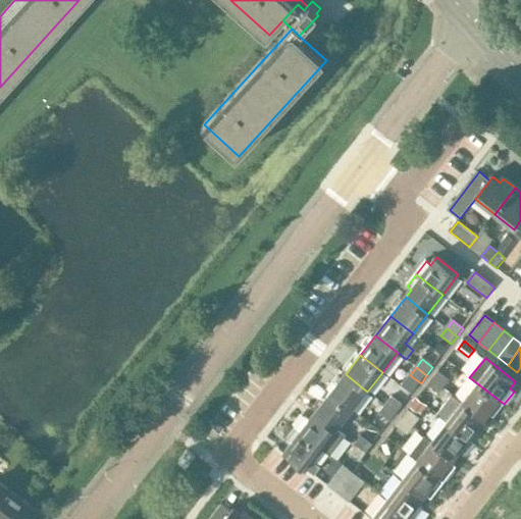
[(433,380),(444,388),(450,380),(439,372),(433,380)]
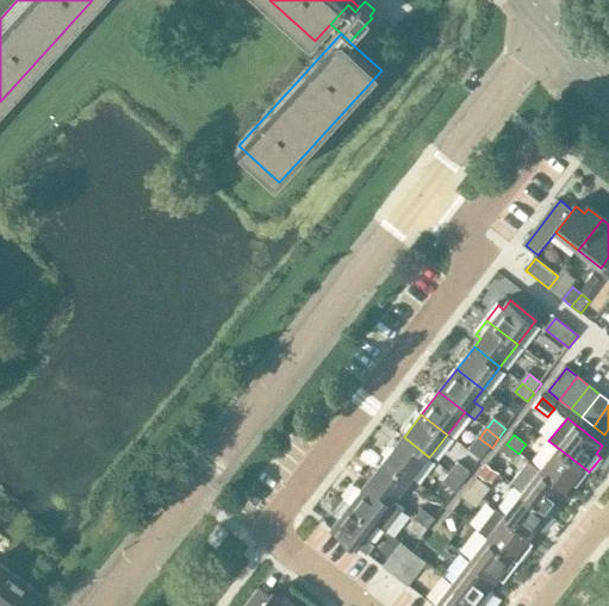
[(386,460),(412,480),(429,457),(404,437),(386,460)]
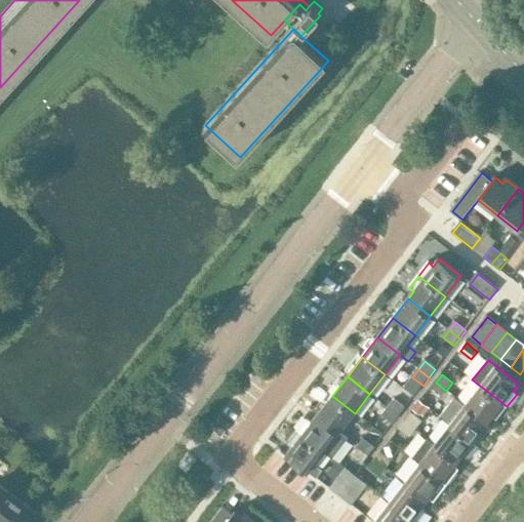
[(430,391),(440,399),(446,391),(436,383),(430,391)]
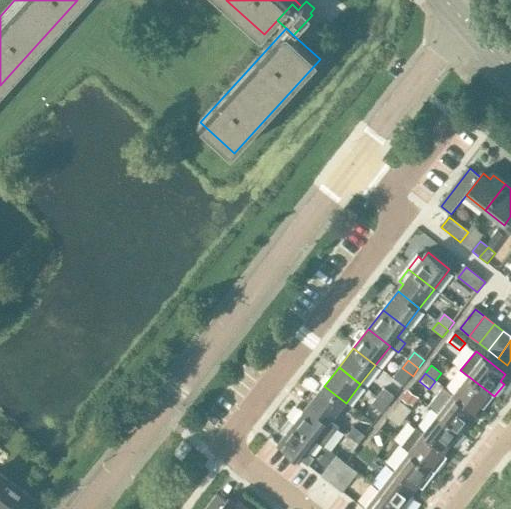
[(454,395),(475,412),(481,405),(485,409),(494,396),(468,376),(454,395)]
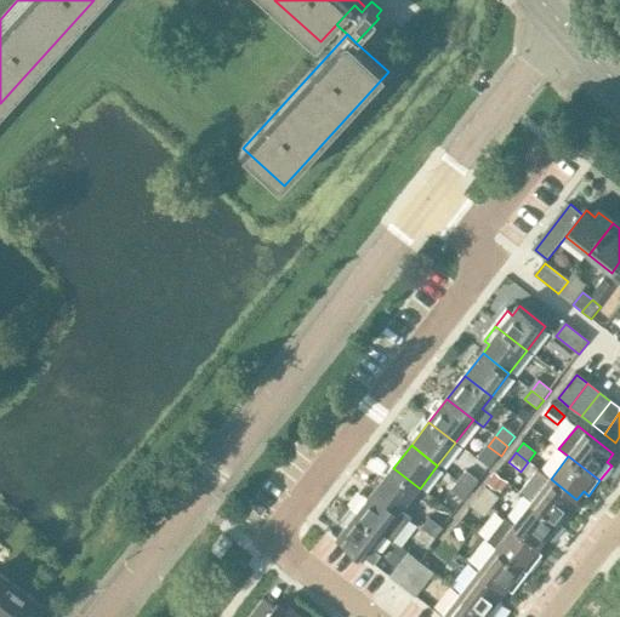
[(375,491),(402,512),(420,489),(393,468),(375,491)]
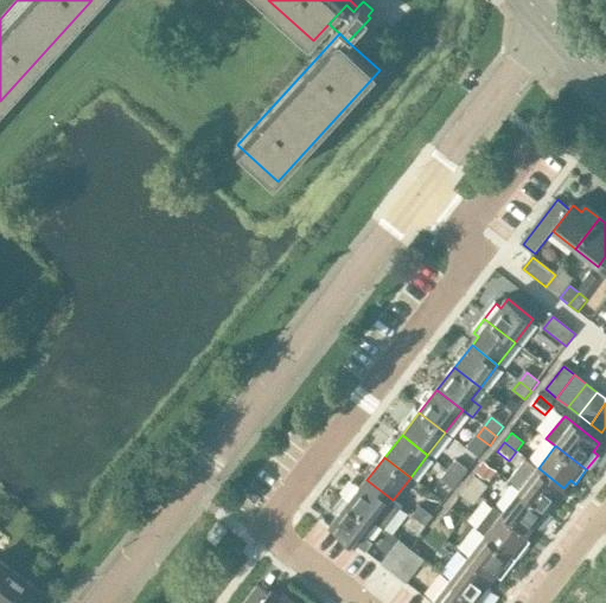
[(509,482),(521,491),(547,511),(563,488),(538,468),(527,460),(509,482)]
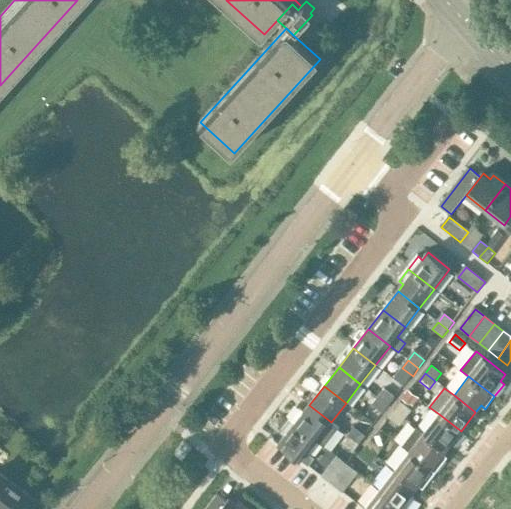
[(378,398),(389,406),(395,399),(384,391),(378,398)]
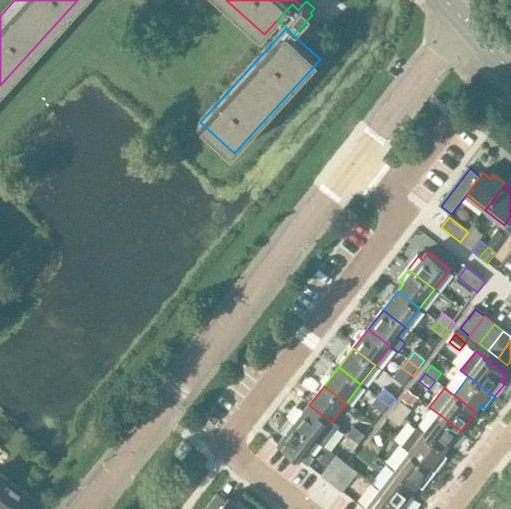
[(373,406),(383,414),(389,406),(378,398),(373,406)]
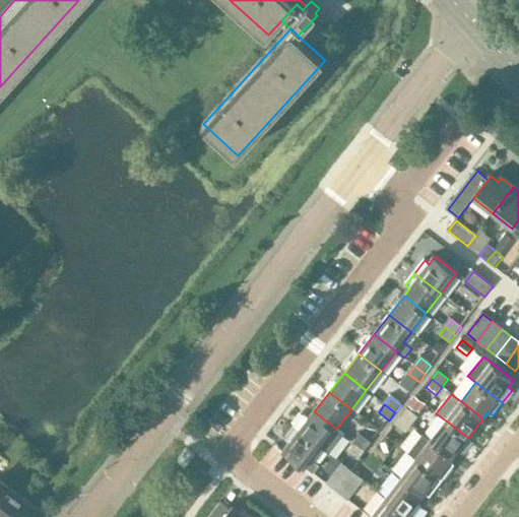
[(401,417),(412,426),(418,418),(407,410),(401,417)]
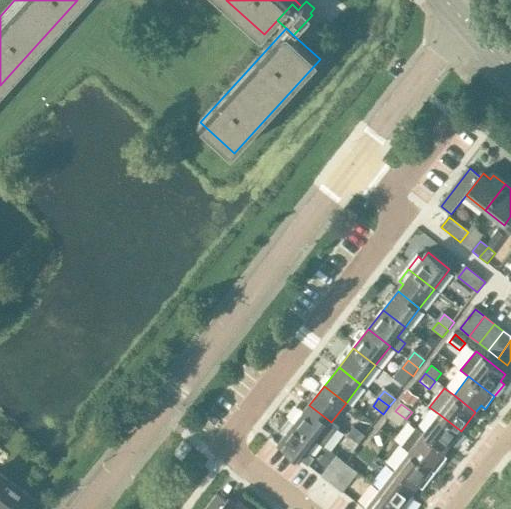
[(290,421),(316,441),(325,448),(340,429),(331,422),(309,405),(304,412),(300,409),(290,421)]
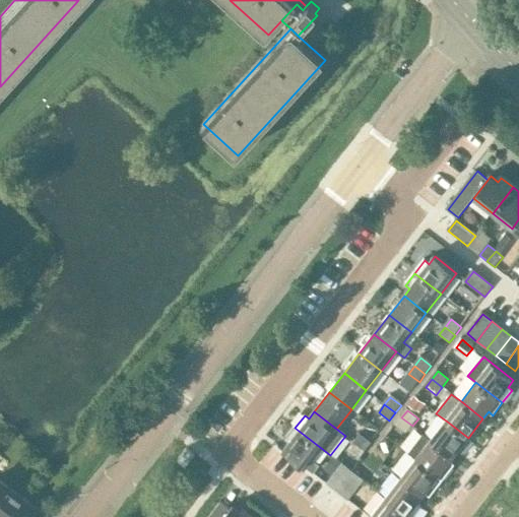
[(395,426),(406,434),(412,426),(401,417),(395,426)]
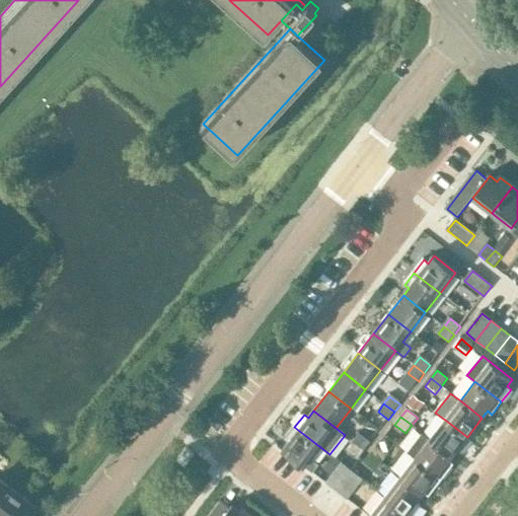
[(445,420),(430,439),(452,456),(467,437),(445,420)]
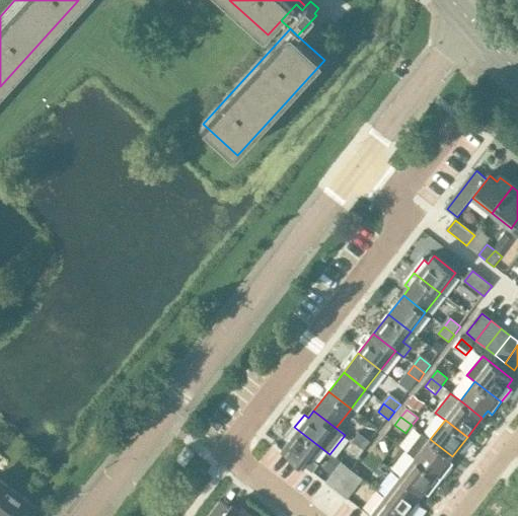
[(283,450),(305,466),(313,472),(319,465),(311,459),(320,447),(294,427),(285,439),(289,442),(283,450)]
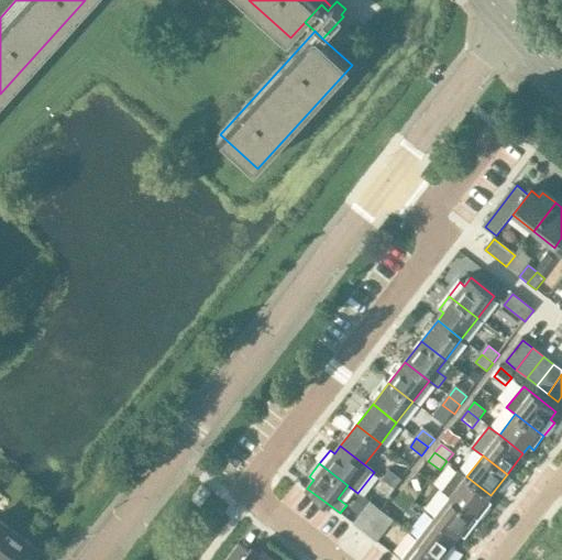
[(442,492),(450,497),(480,520),(489,506),(485,503),(491,495),(466,476),(459,471),(442,492)]
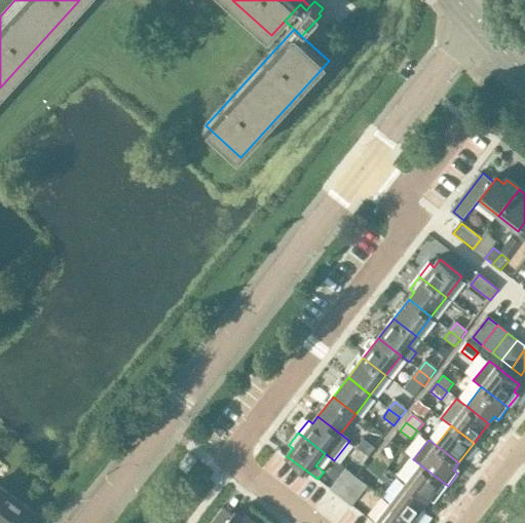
[(359,448),(369,456),(375,449),(365,441),(359,448)]
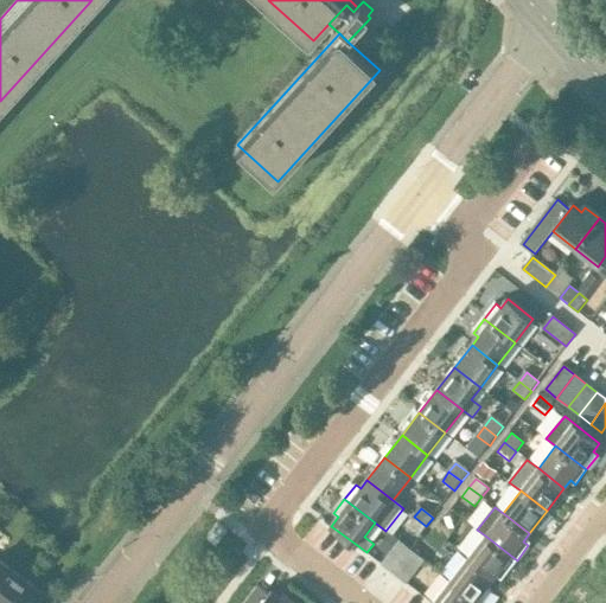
[(407,526),(419,536),(426,526),(414,517),(407,526)]
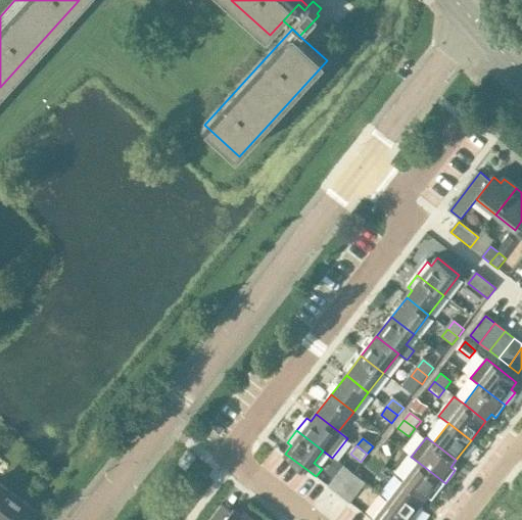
[(374,459),(384,467),(390,460),(380,452),(374,459)]
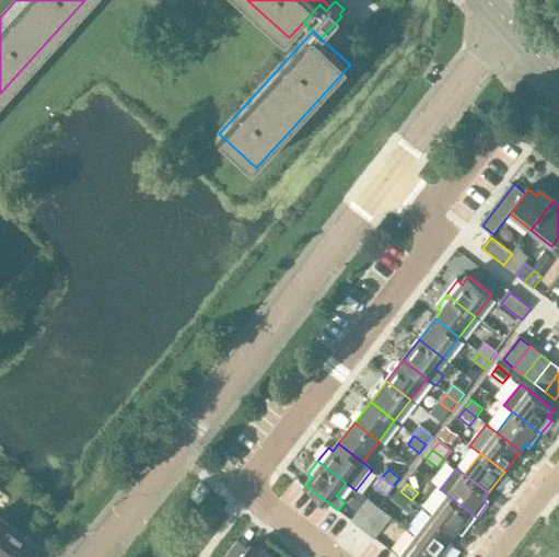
[(210,491),(201,485),(199,487),(191,498),(200,505),(210,491)]
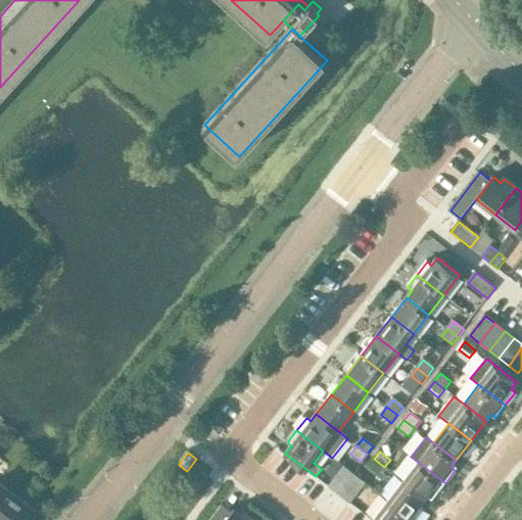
[(368,467),(378,475),(384,467),(374,459),(368,467)]
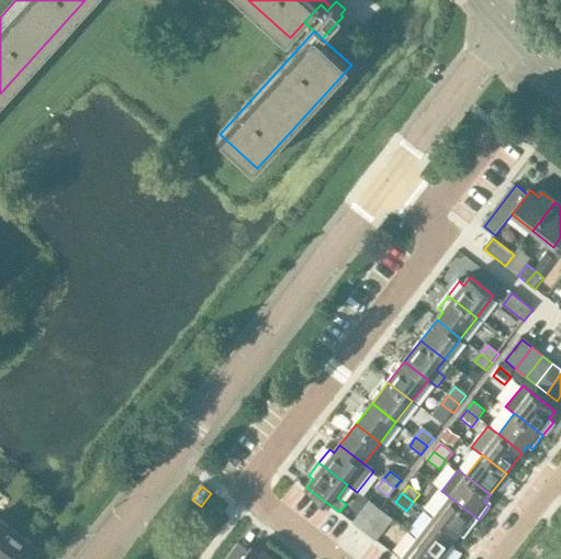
[(449,496),(434,517),(457,536),(463,528),(468,533),(479,520),(449,496)]
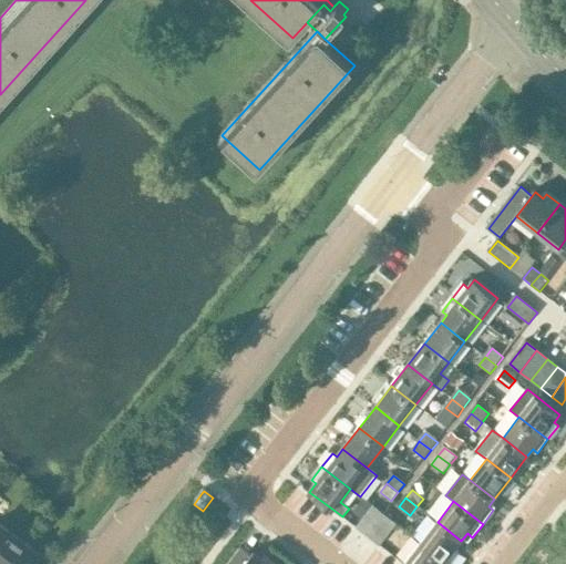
[(357,529),(369,537),(386,516),(374,508),(357,529)]
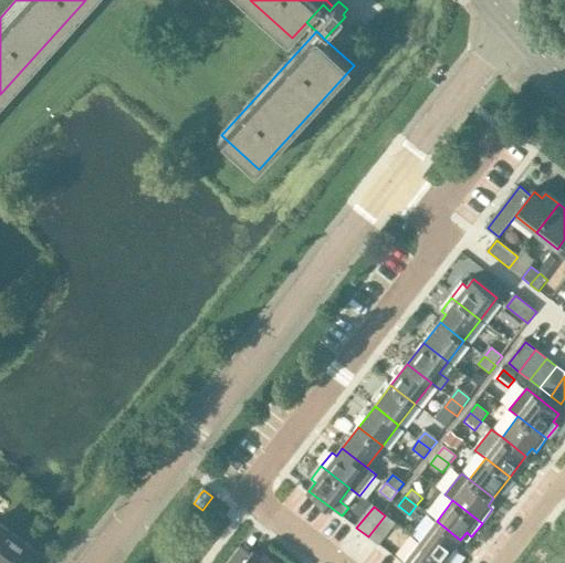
[(368,537),(379,545),(396,524),(385,515),(368,537)]
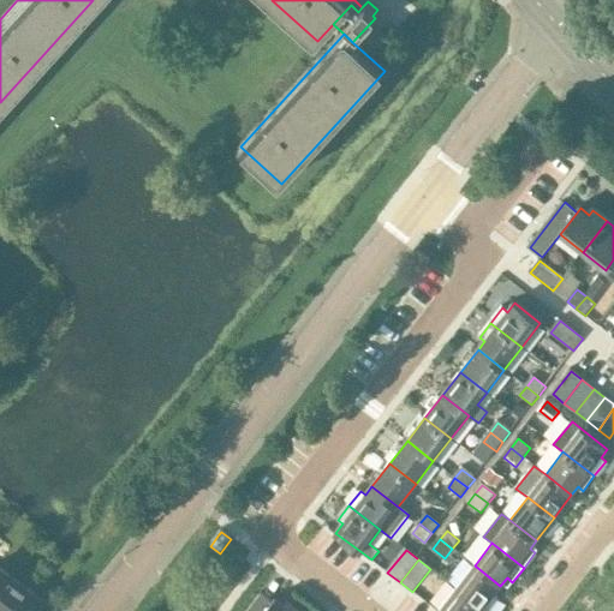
[(475,565),(457,588),(484,610),(489,610),(499,598),(494,594),(500,586),(475,565)]
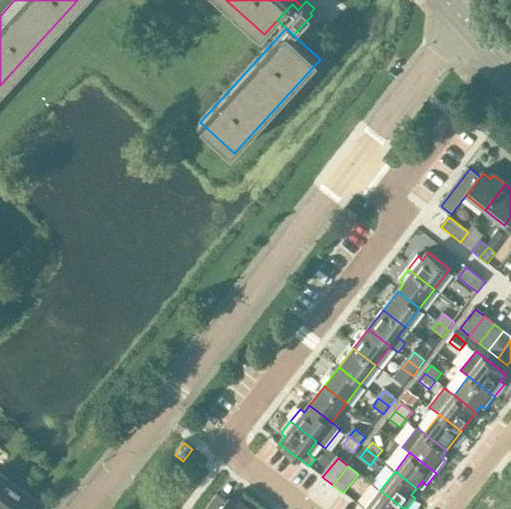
[(33,508),(37,504),(0,474),(0,508),(33,508)]
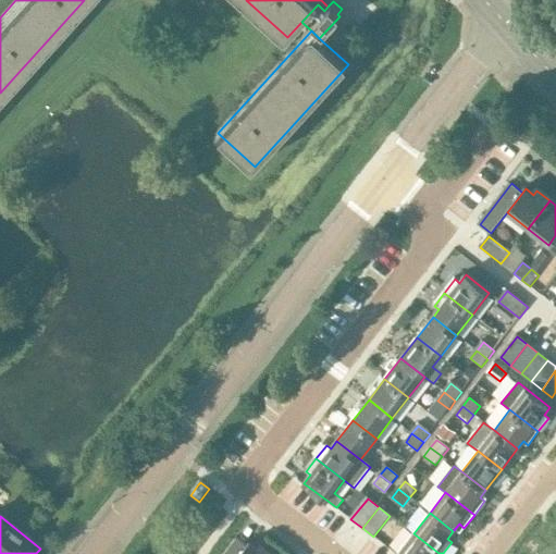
[(439,553),(414,533),(399,553),(439,553)]
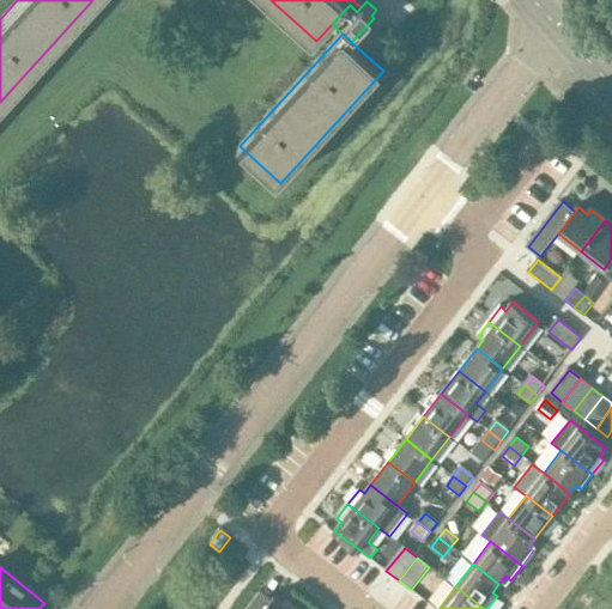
[(261,591),(247,608),(266,608),(272,601),(261,591)]
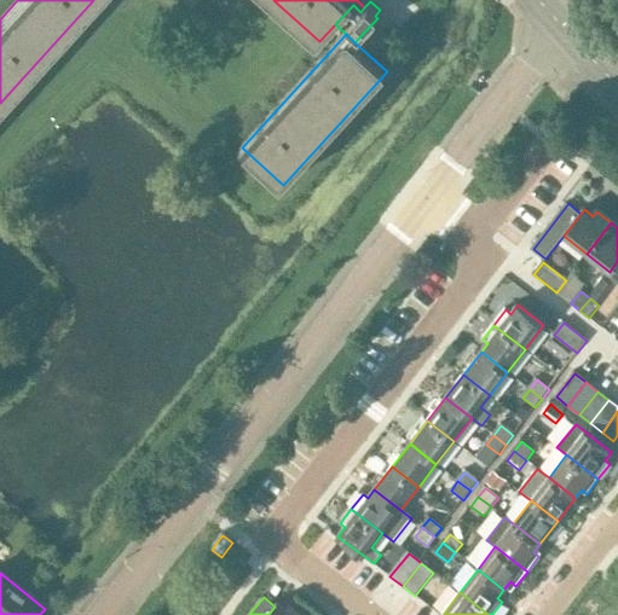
[(294,614),(278,602),(275,607),(269,614),(294,614)]
